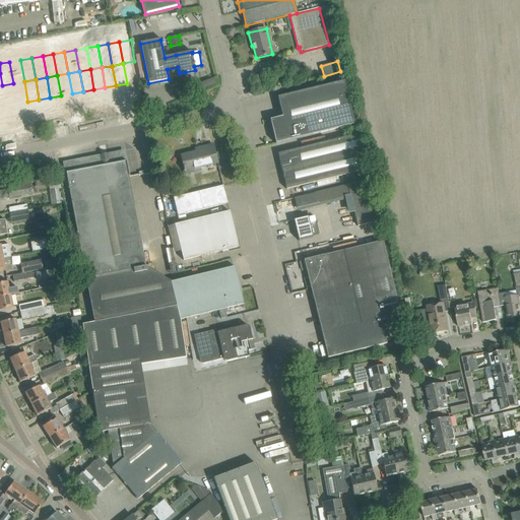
[(24,81),(13,83),(17,104),(27,102),(24,81)]
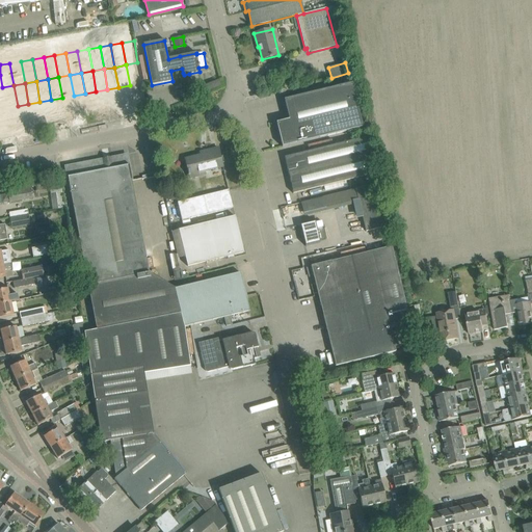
[(282,148),(363,128),(352,83),(284,100),(289,120),(276,123),(282,148)]
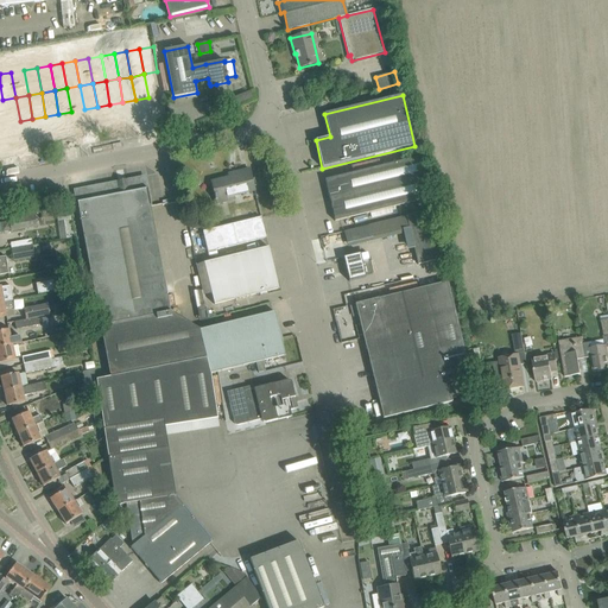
[(16,97),(2,100),(7,124),(20,121),(16,97)]
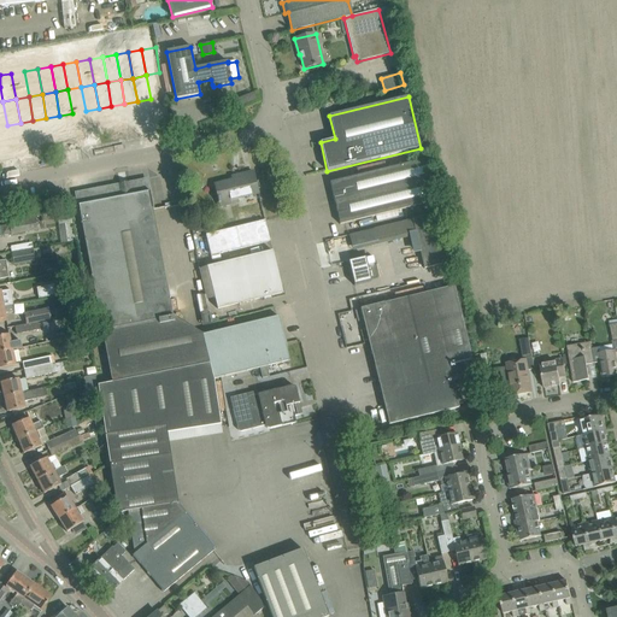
[(423,160),(330,183),(340,224),(434,203),(423,160)]
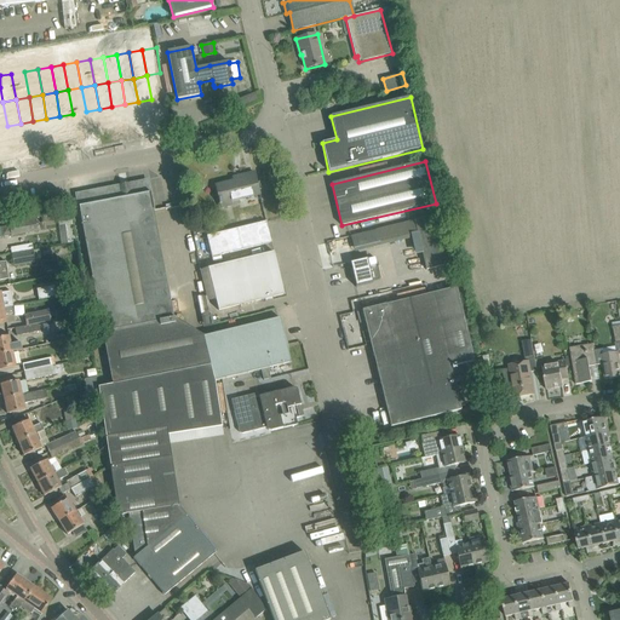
[(218,199),(219,205),(220,208),(240,204),(239,200),(259,195),(254,173),(240,177),(240,181),(216,187),(219,199),(218,199)]
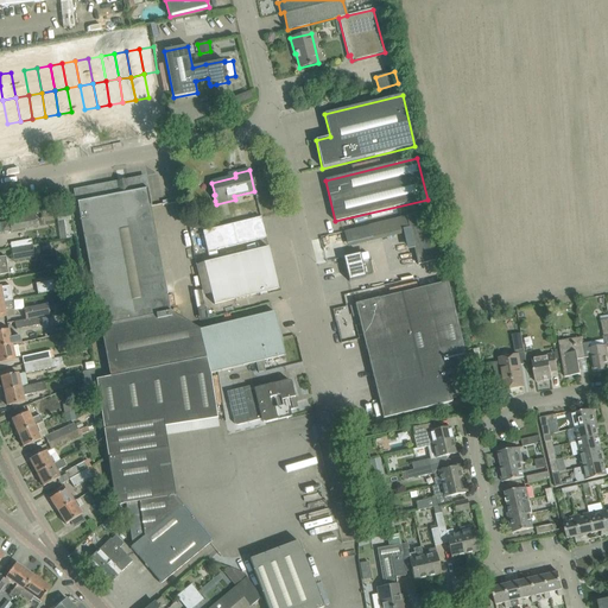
[(160,257),(145,178),(127,182),(128,185),(118,188),(116,184),(75,191),(75,192),(77,202),(87,257),(100,324),(170,311),(166,287),(171,286),(170,276),(164,277),(160,257)]
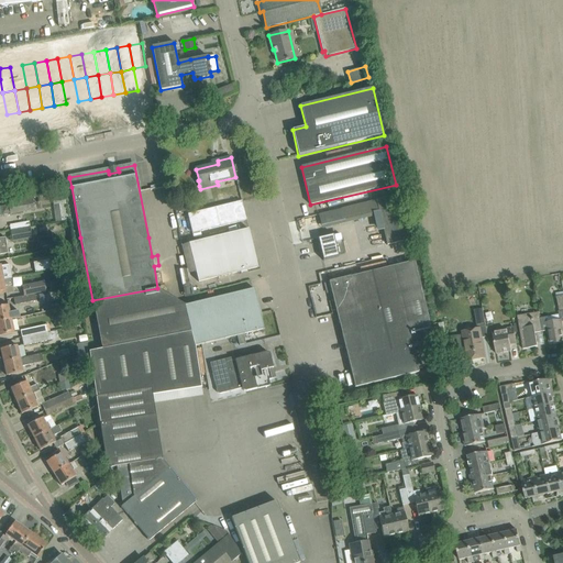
[(376,201),(379,214),(387,245),(409,240),(398,196),(376,200),(376,201)]
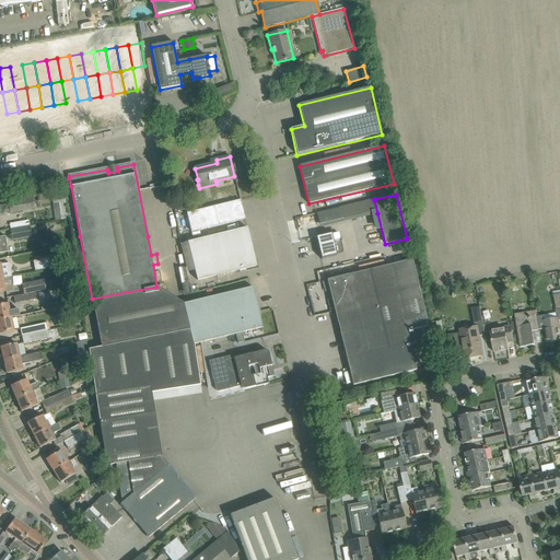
[(67,206),(66,196),(53,198),(54,207),(67,206)]
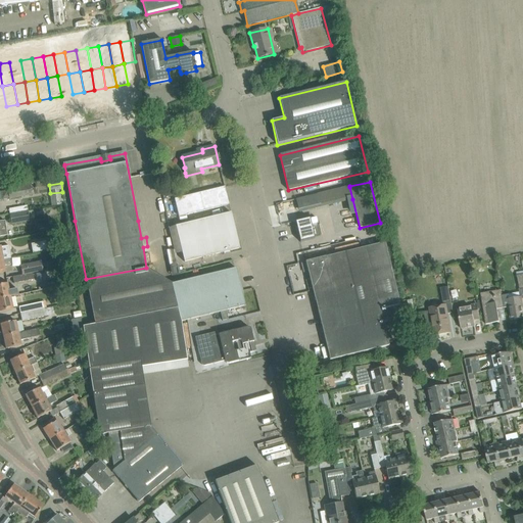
[(8,190),(9,199),(33,195),(31,186),(8,190)]
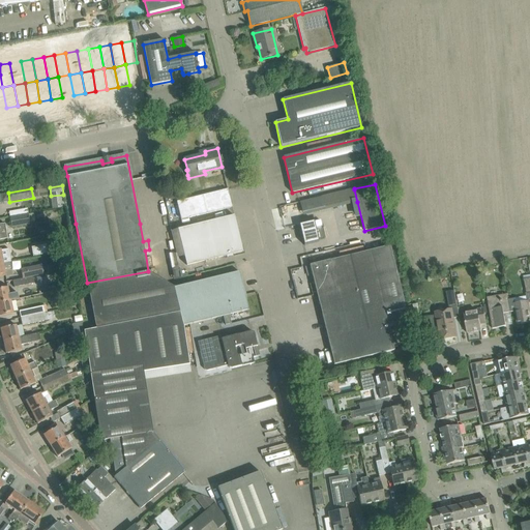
[(181,219),(232,207),(228,189),(177,202),(181,219)]
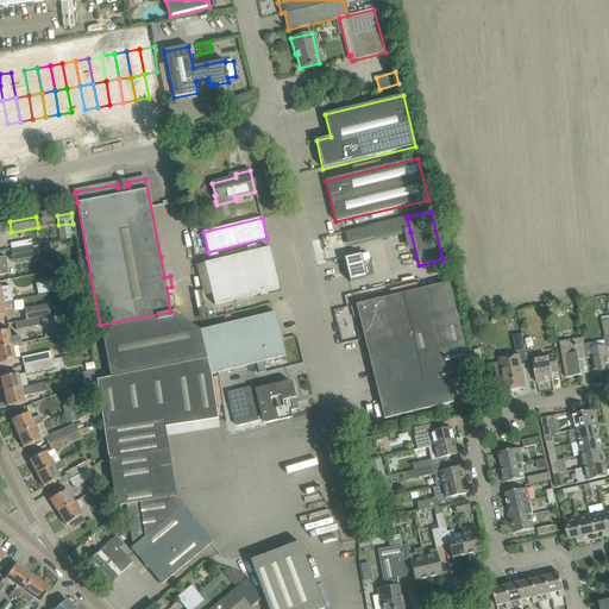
[(14,249),(29,246),(27,239),(13,242),(14,249)]
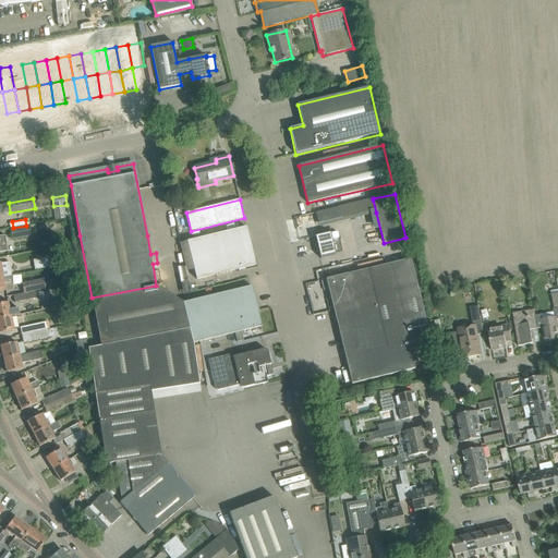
[(13,240),(32,237),(31,226),(26,226),(13,228),(11,229),(13,240)]
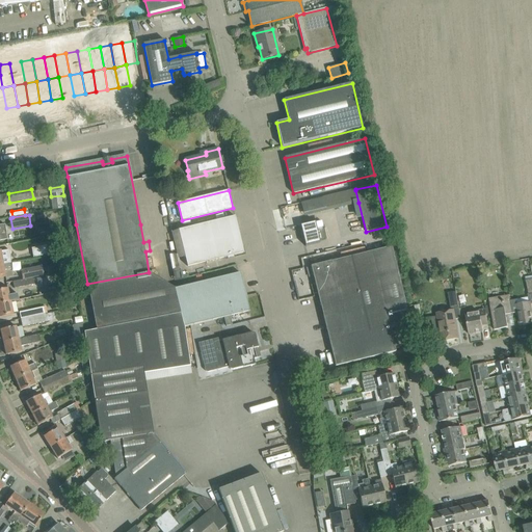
[(244,253),(235,216),(179,231),(183,248),(187,267),(244,253)]
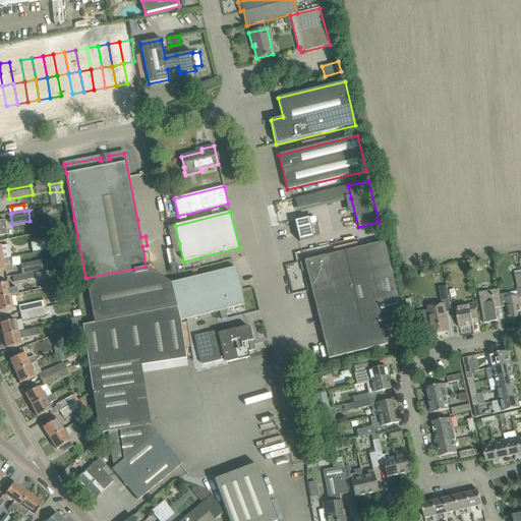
[(299,241),(313,238),(310,229),(316,227),(314,217),(308,219),(308,218),(294,222),(299,241)]
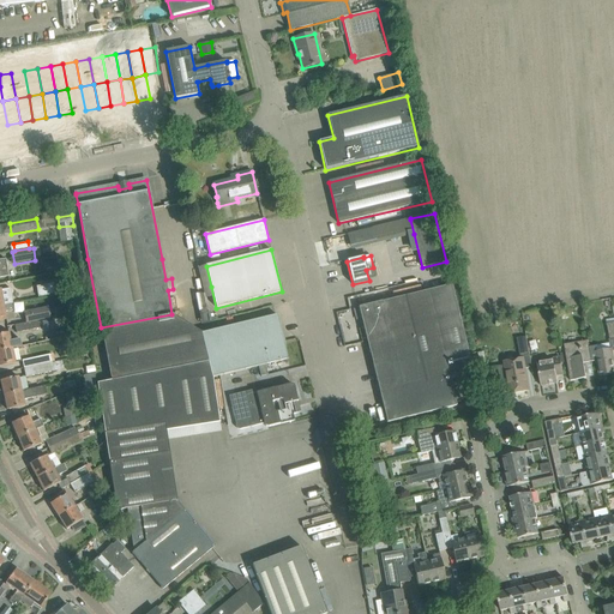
[(19,280),(7,282),(8,292),(20,289),(19,280)]
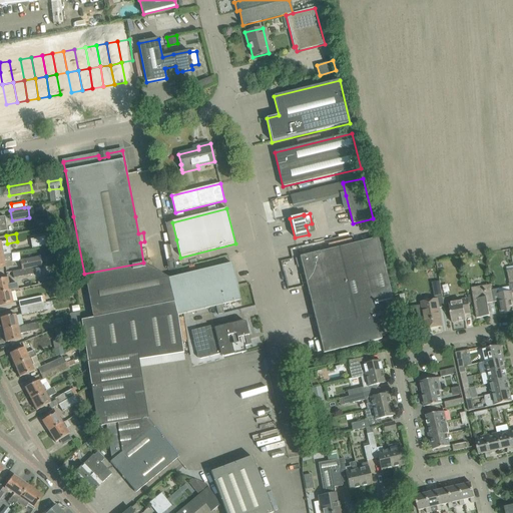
[(382,340),(382,339),(376,315),(396,311),(378,238),(300,257),(324,354),(382,340)]
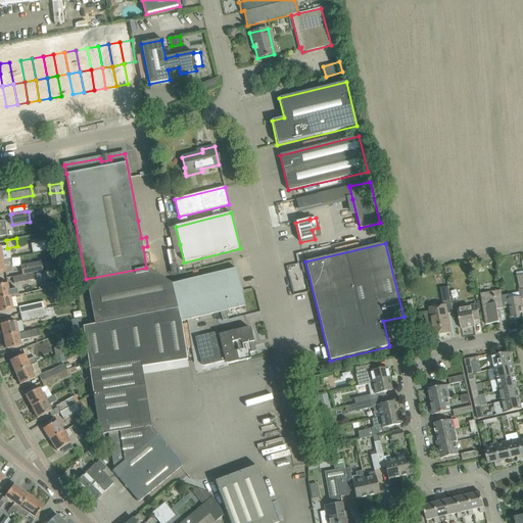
[(16,249),(17,257),(28,255),(26,247),(16,249)]
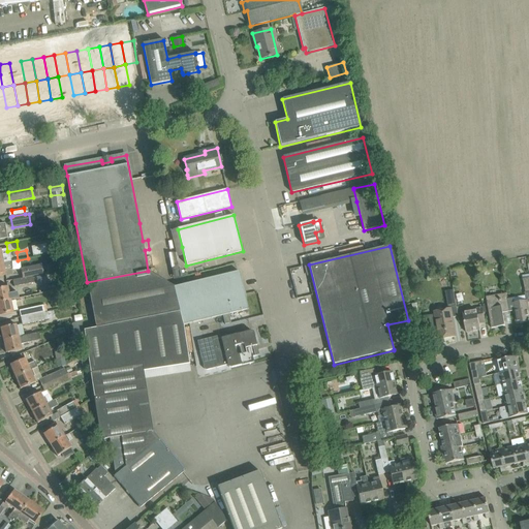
[(0,276),(5,276),(4,269),(12,268),(10,261),(3,262),(0,262),(0,276)]
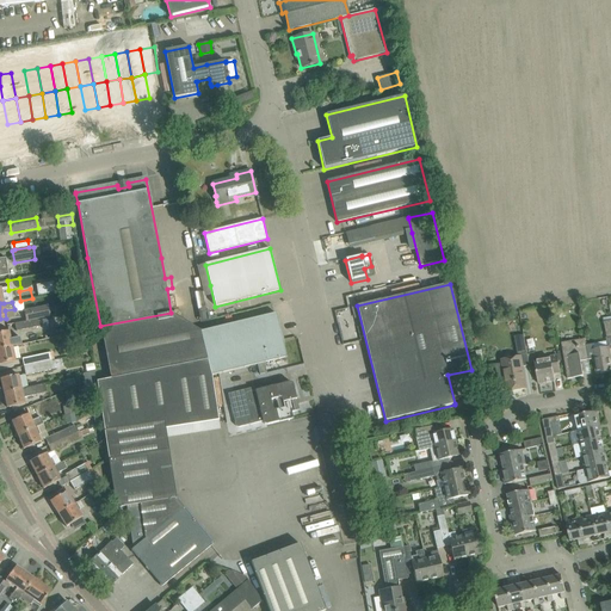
[(24,310),(26,321),(38,319),(51,315),(49,306),(24,310)]
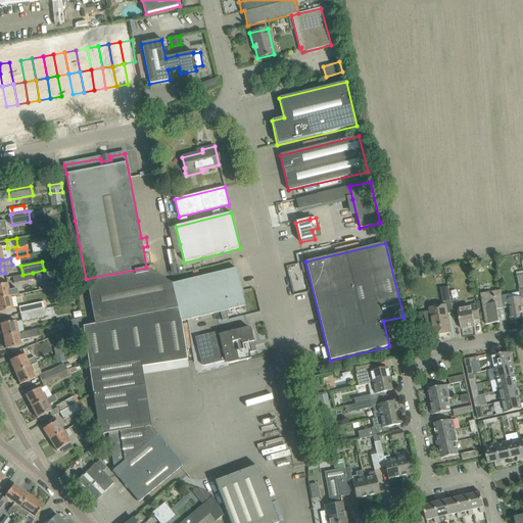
[(86,279),(94,324),(179,312),(172,284),(162,278),(146,268),(86,279)]
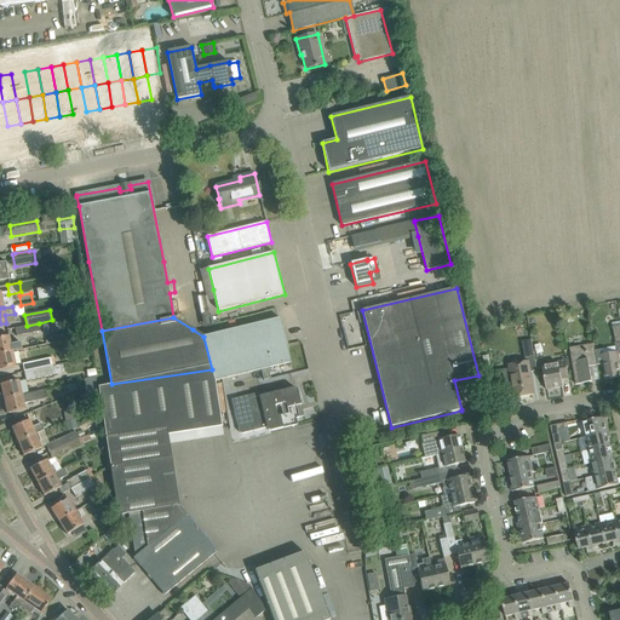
[(280,319),(204,337),(212,369),(214,382),(291,363),(286,345),(280,319)]
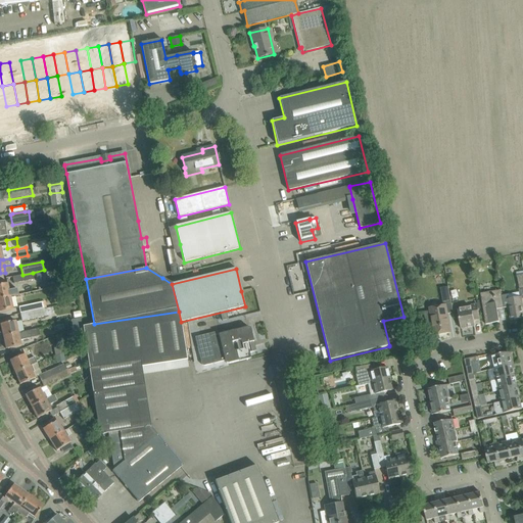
[(33,273),(22,275),(12,277),(13,283),(34,279),(33,273)]
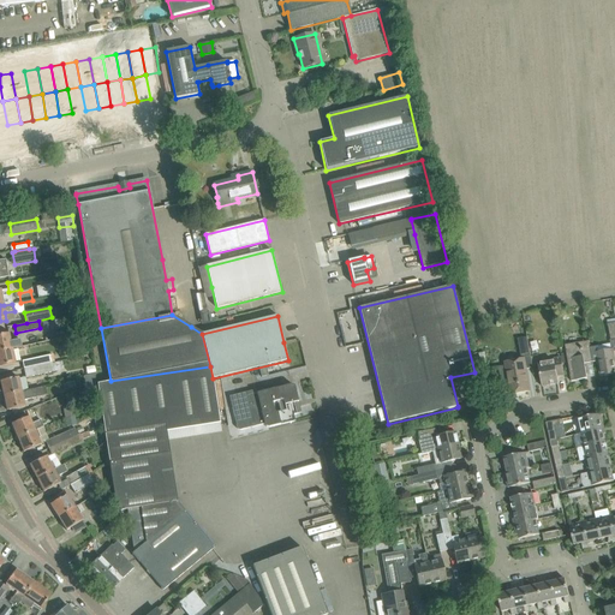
[(57,324),(53,326),(55,340),(66,336),(64,321),(57,322),(57,324)]
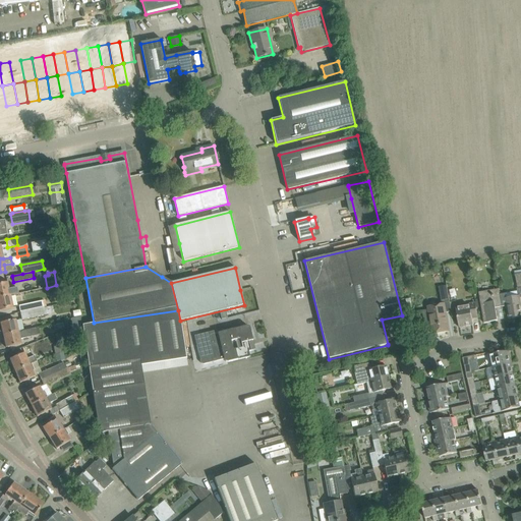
[(0,284),(0,297),(10,295),(8,283),(0,284)]
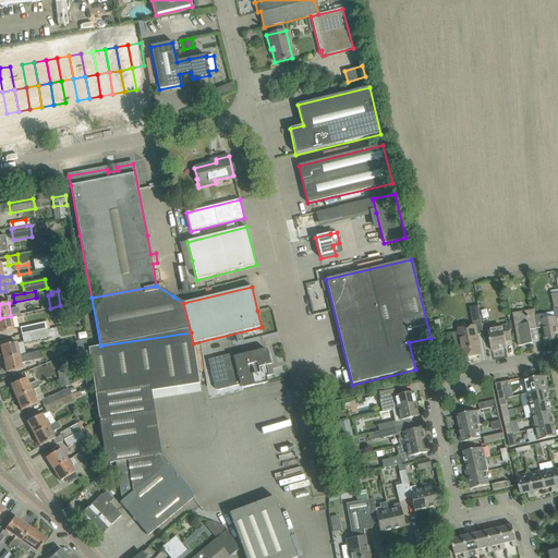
[(473,325),(482,324),(478,306),(470,307),(473,325)]
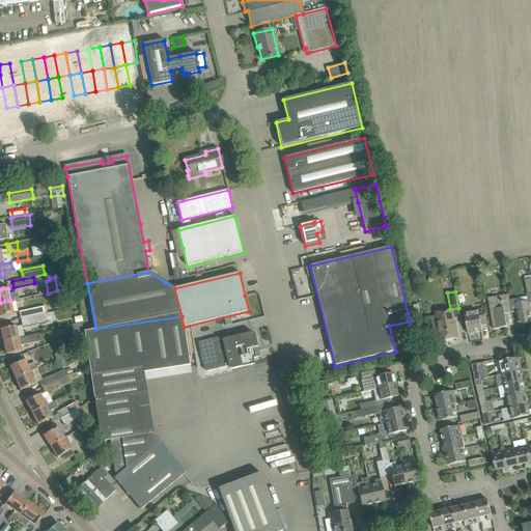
[(505,314),(511,313),(510,306),(508,295),(487,299),(494,330),(507,327),(505,314)]
